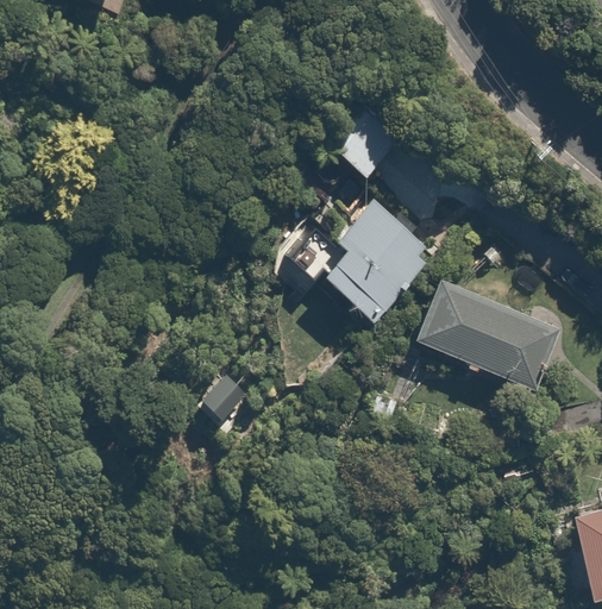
[(361,112),(331,146),(368,177),(396,143),(361,112)]
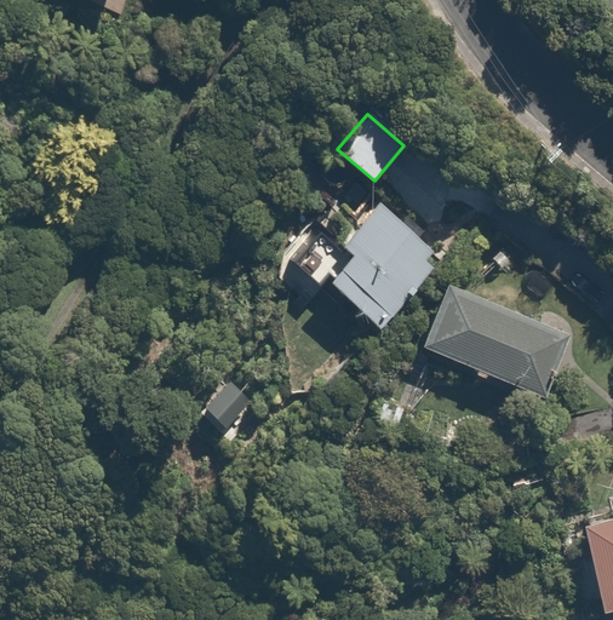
[(320,159),(301,183),(334,208),(321,227),(336,237),(327,247),(348,263),(328,288),(383,329),(442,250),(320,159)]
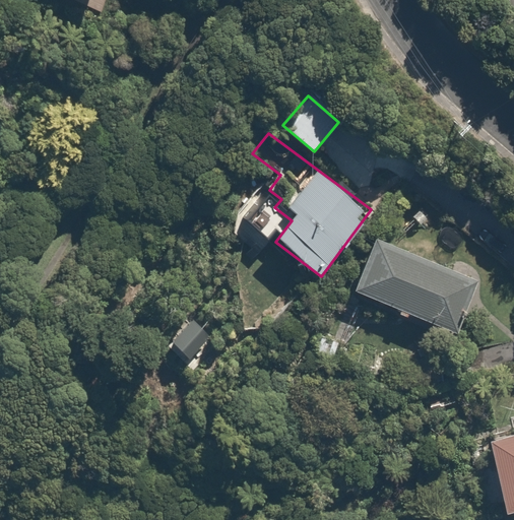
[(376,238),(354,291),(459,334),(480,280),(376,238)]
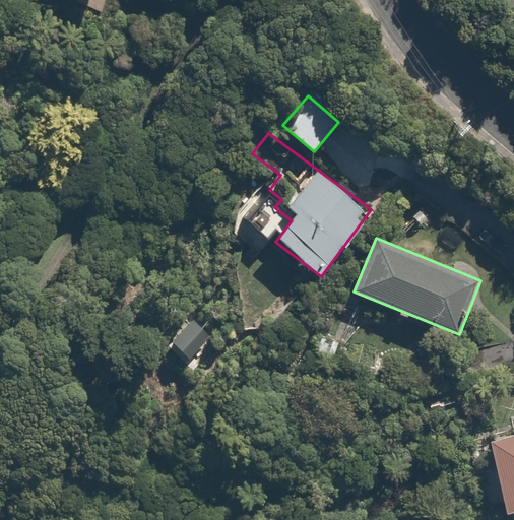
[(191,363),(211,338),(188,320),(169,343),(191,363)]
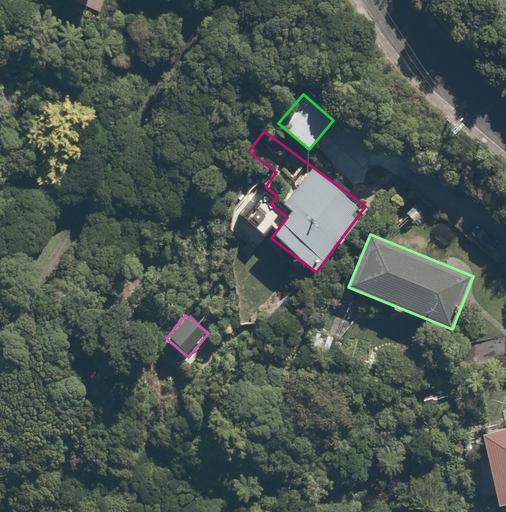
[(496,510),(505,508),(505,423),(477,430),(496,510)]
